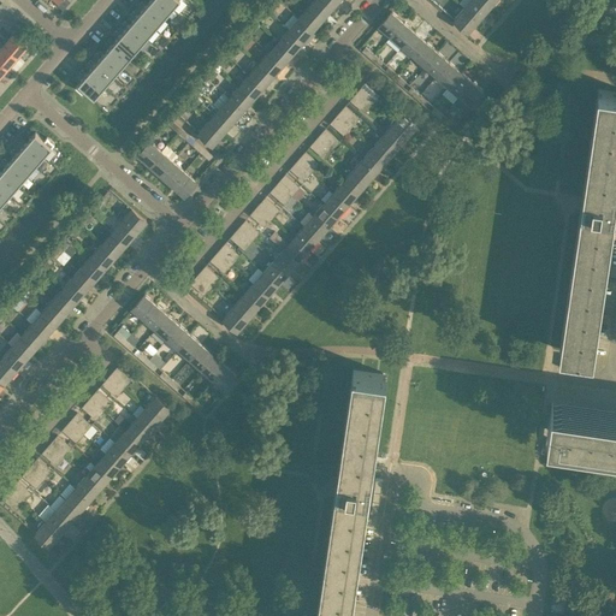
[(172,7),(163,0),(149,0),(147,4),(164,17),(172,7)]
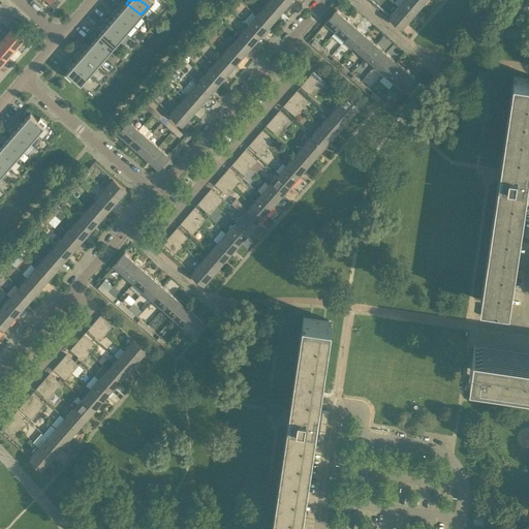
[(235,0),(229,6),(234,9),(239,3),(235,0)]
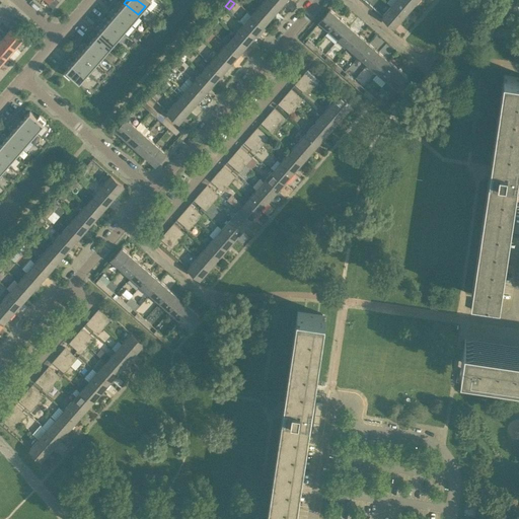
[(274,0),(264,0),(260,4),(273,15),(281,5),(274,0)]
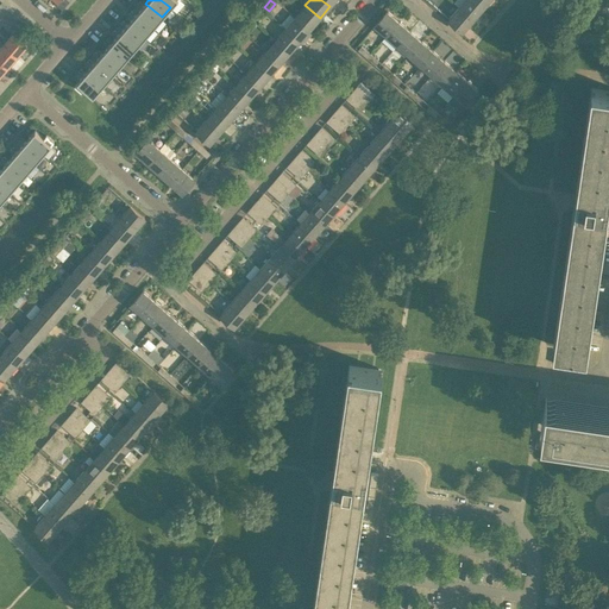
[(473,0),(463,0),(458,6),(473,19),(483,7),(473,0)]
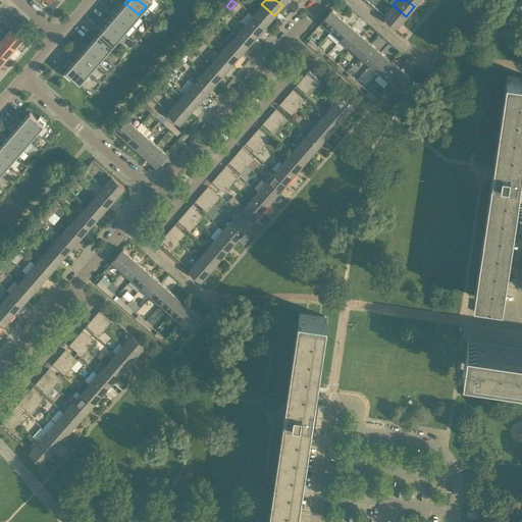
[(139,14),(124,3),(117,11),(131,23),(139,14)]
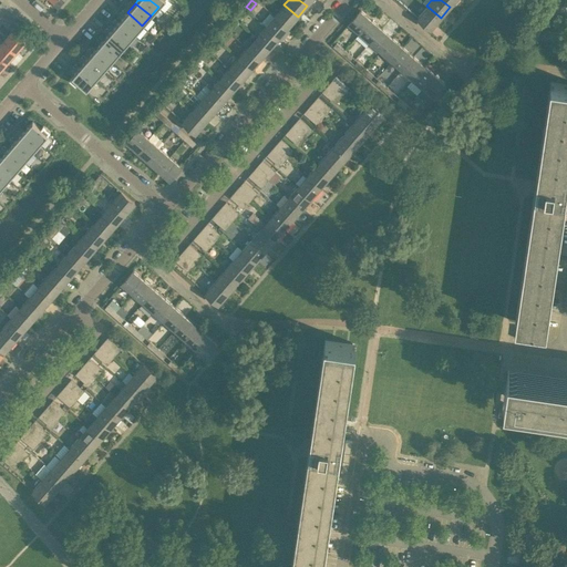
[(284,4),(275,16),(288,27),(298,17),(284,4)]
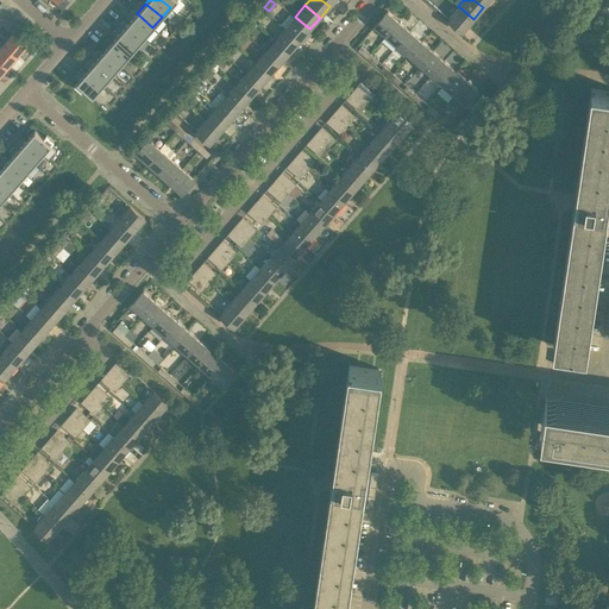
[(449,18),(463,31),(473,19),(458,6),(449,18)]
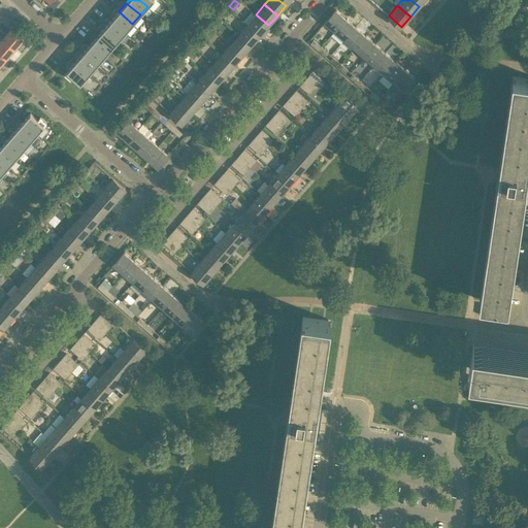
[(10,10),(5,6),(0,11),(0,19),(1,21),(10,10)]
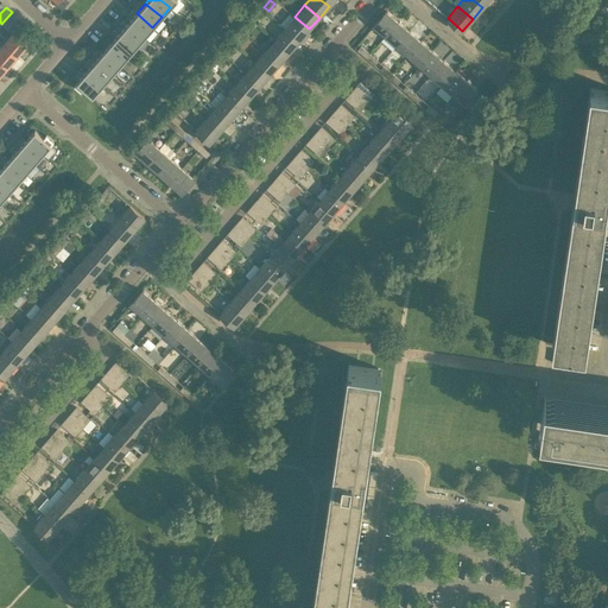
[(264,7),(255,17),(260,21),(268,11),(264,7)]
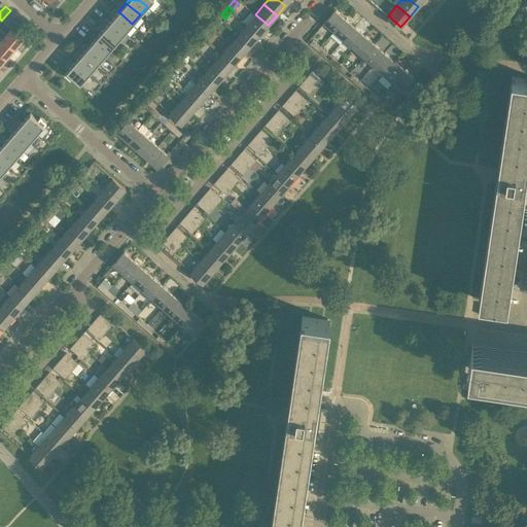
[(334,30),(345,18),(335,8),(324,22),(334,30)]
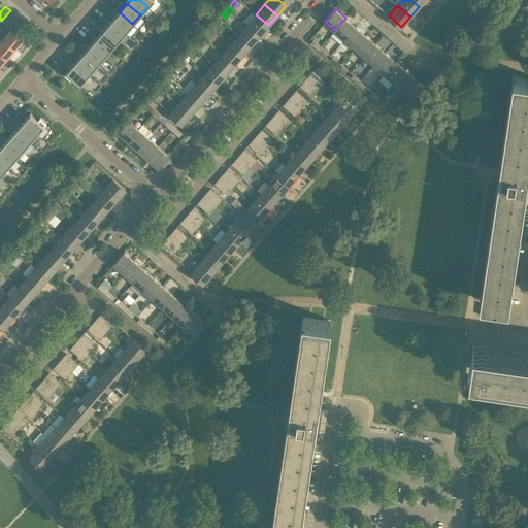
[(1,21),(6,25),(14,14),(10,10),(1,21)]
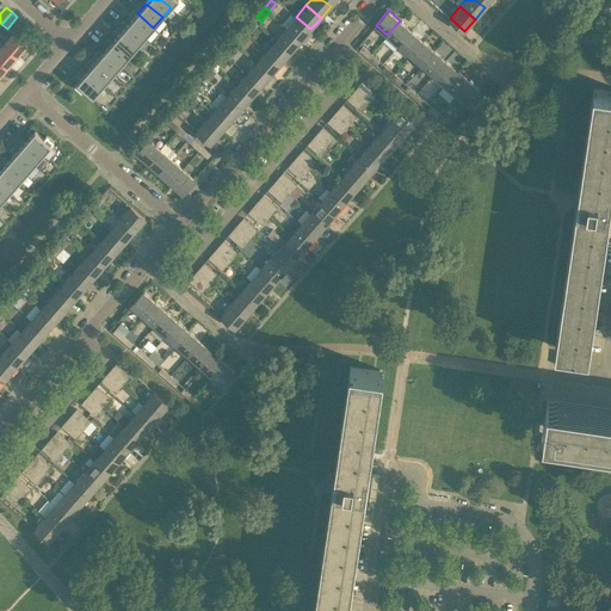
[(153,28),(137,13),(129,23),(144,37),(153,28)]
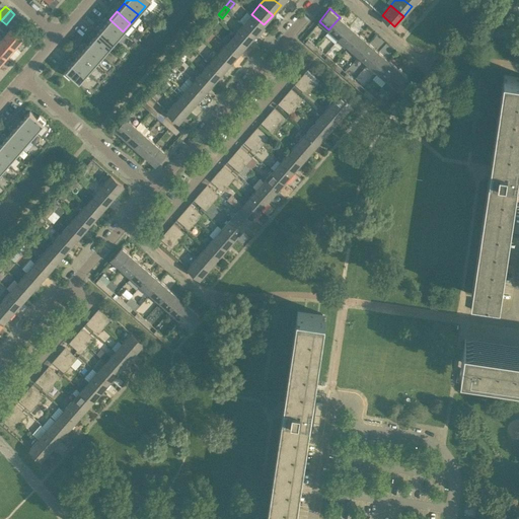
[(10,27),(11,28),(11,27),(19,18),(14,14),(6,24),(10,27)]
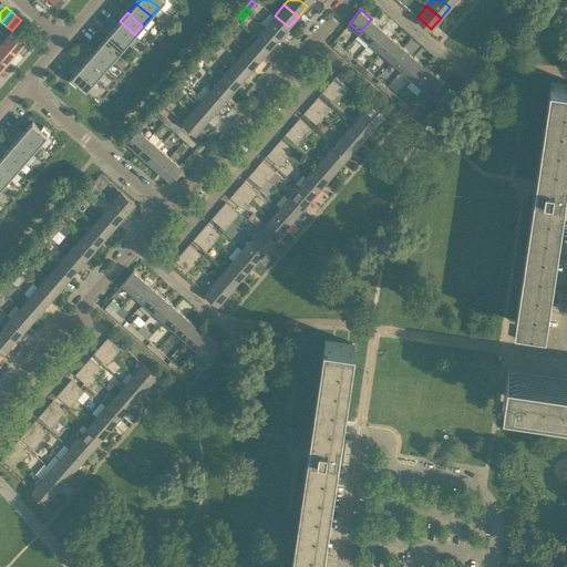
[(275,16),(266,26),(279,38),(288,27),(275,16)]
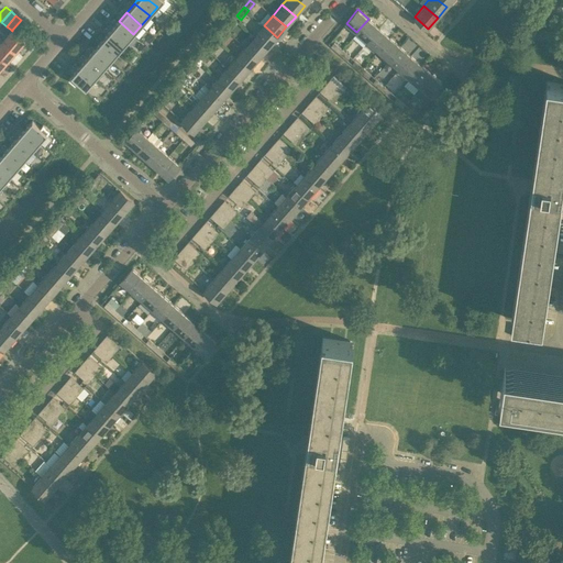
[(379,28),(368,19),(356,32),(367,42),(379,28)]
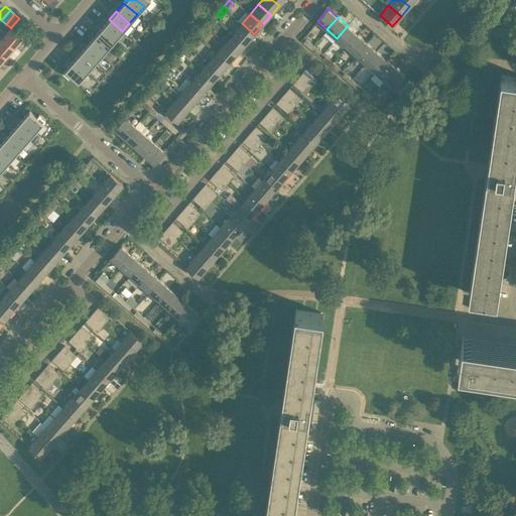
[(19,18),(11,27),(16,32),(16,31),(24,22),(19,18)]
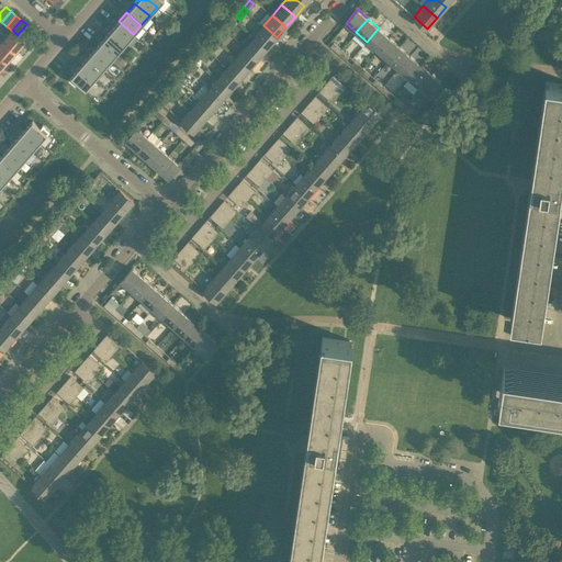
[(133,34),(119,21),(111,30),(125,43),(133,34)]
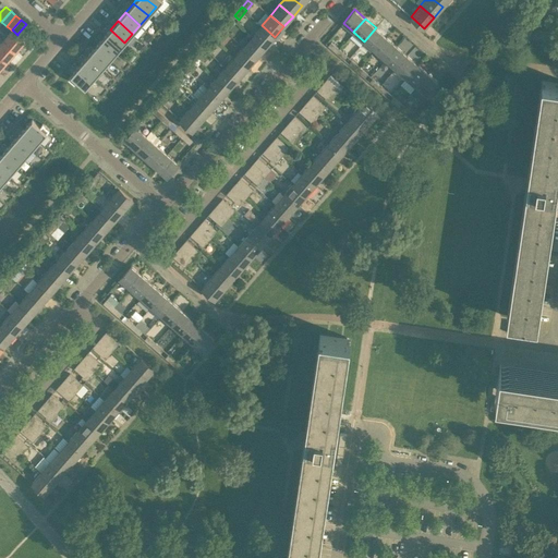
[(230,21),(223,28),(227,32),(234,24),(230,21)]
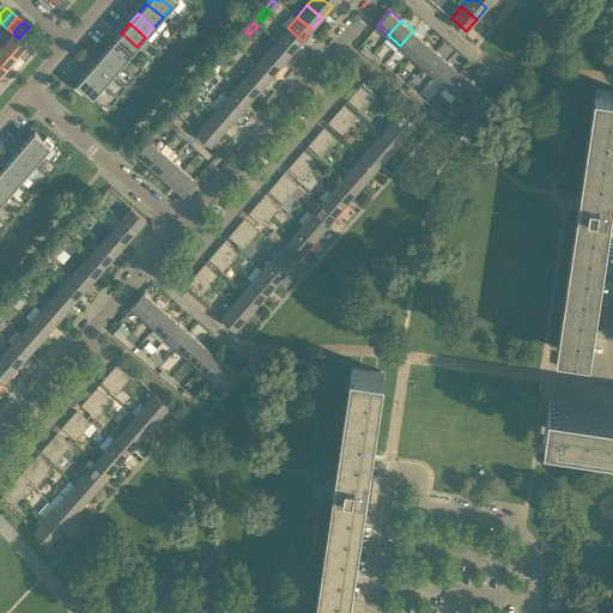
[(287,28),(277,40),(292,52),(302,41),(287,28)]
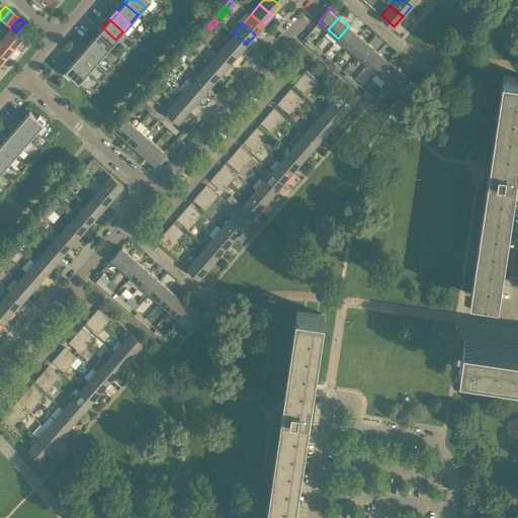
[(358,34),(349,25),(338,38),(347,47),(358,34)]
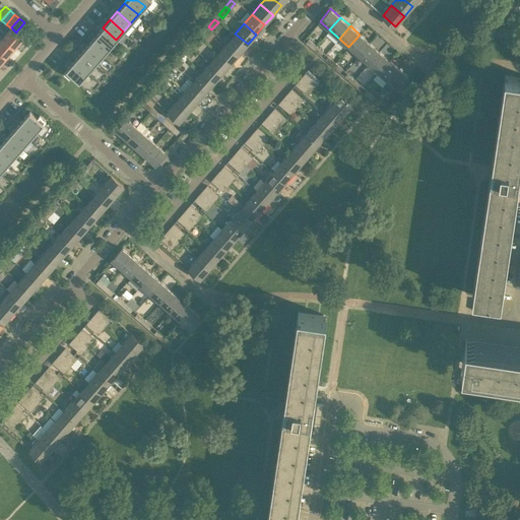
[(208,26),(201,34),(205,38),(211,29),(208,26)]
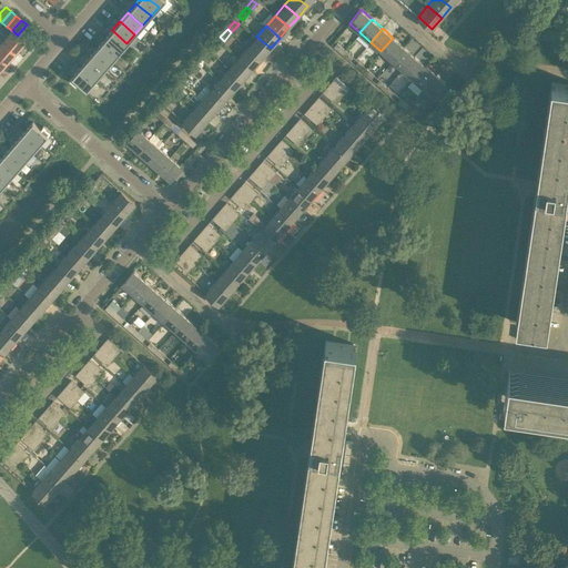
[(18,36),(12,30),(12,31),(11,30),(3,40),(17,52),(26,41),(18,34),(18,36)]
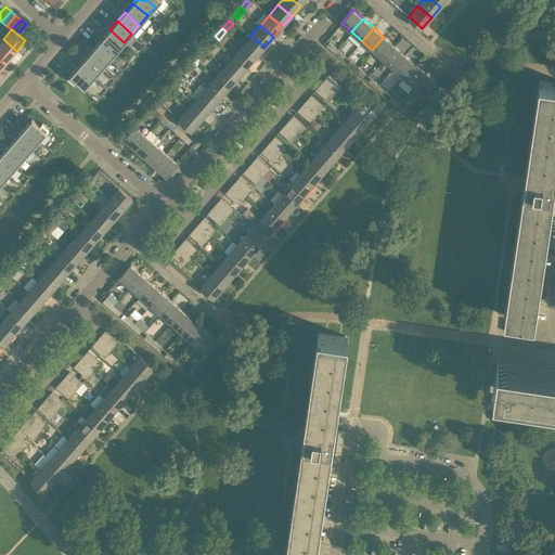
[(124,42),(110,29),(101,38),(116,51),(124,42)]
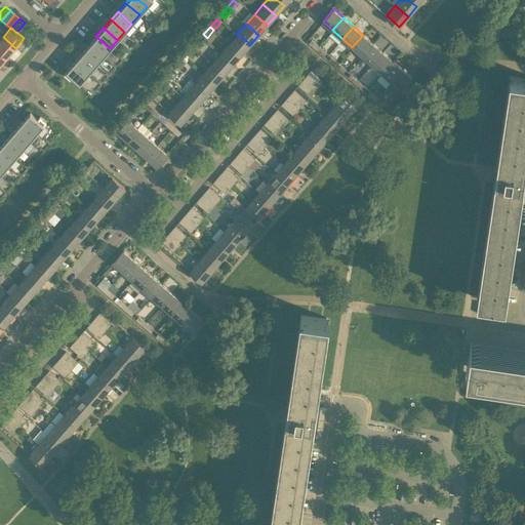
[(230,36),(226,41),(229,43),(241,54),(250,44),(237,34),(233,39),(230,36)]
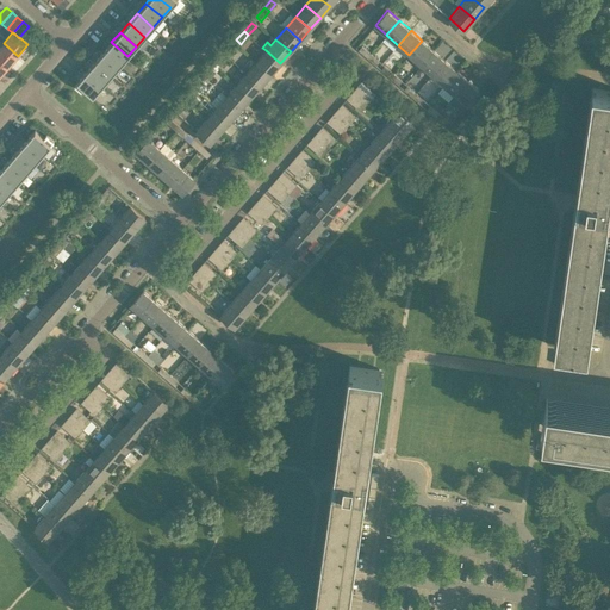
[(434,50),(422,41),(409,55),(421,64),(434,50)]
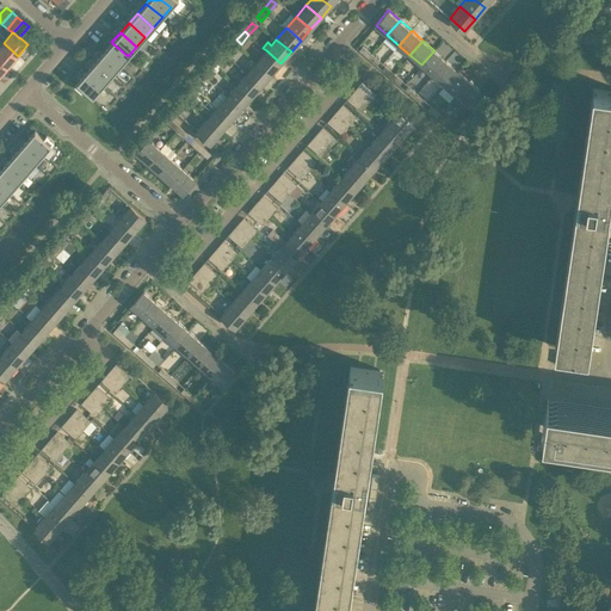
[(128,56),(111,42),(103,53),(119,66),(128,56)]
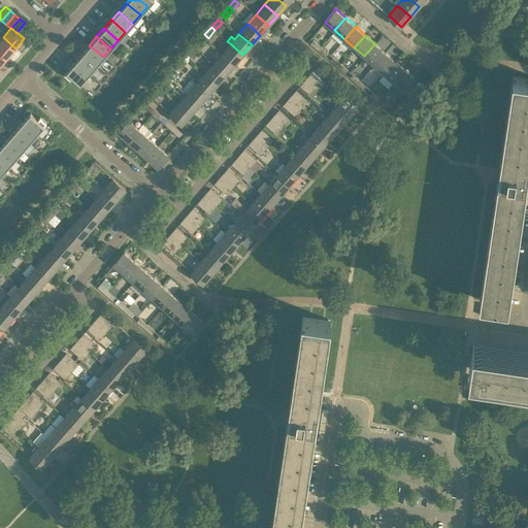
[(0,51),(7,58),(15,48),(3,37),(0,40),(0,51)]
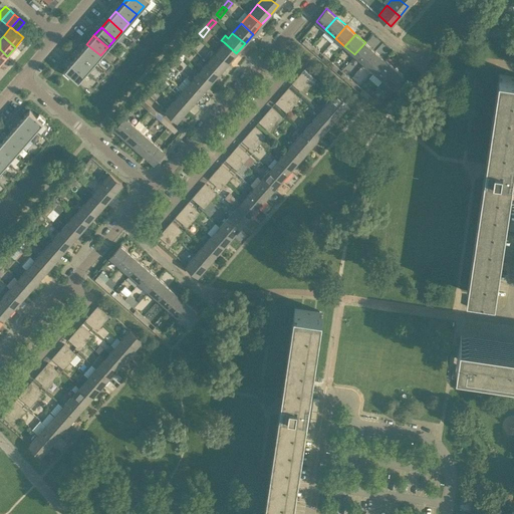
[(196,38),(189,45),(193,48),(199,41),(196,38)]
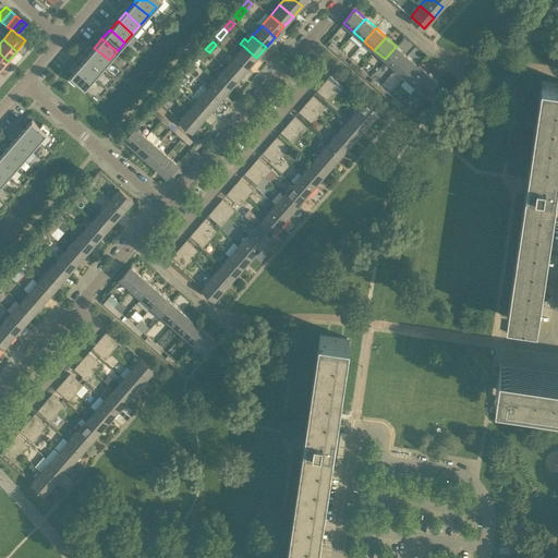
[(331,41),(328,46),(336,52),(339,49),(331,41)]
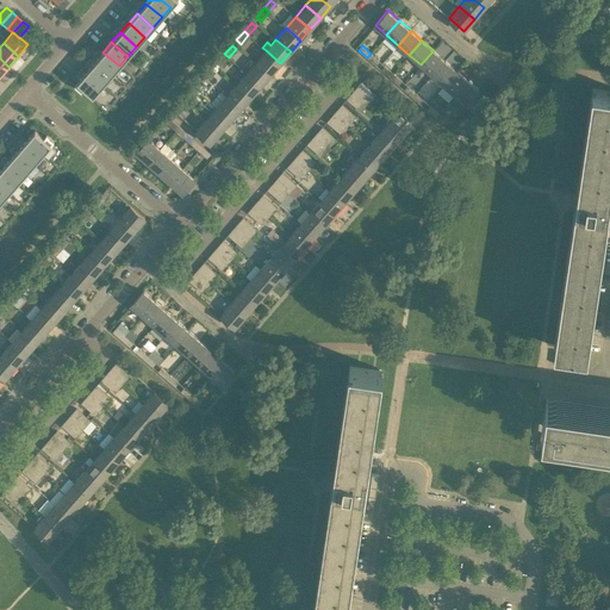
[(266,50),(256,62),(271,75),(280,63),(266,50)]
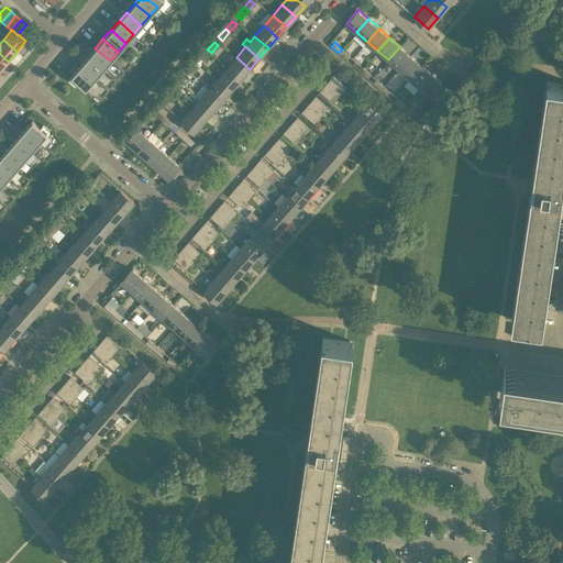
[(410,55),(400,46),(388,59),(399,69),(410,55)]
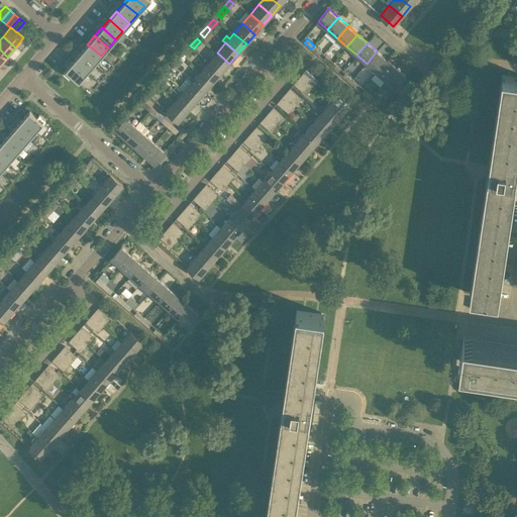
[(80,53),(94,65),(101,56),(87,44),(80,53)]
